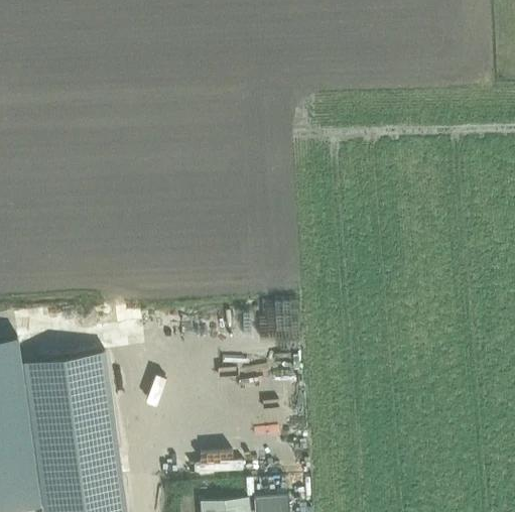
[(18,339),(0,341),(0,511),(9,511),(45,507),(45,511),(126,511),(122,478),(106,353),(22,364),(18,339)]
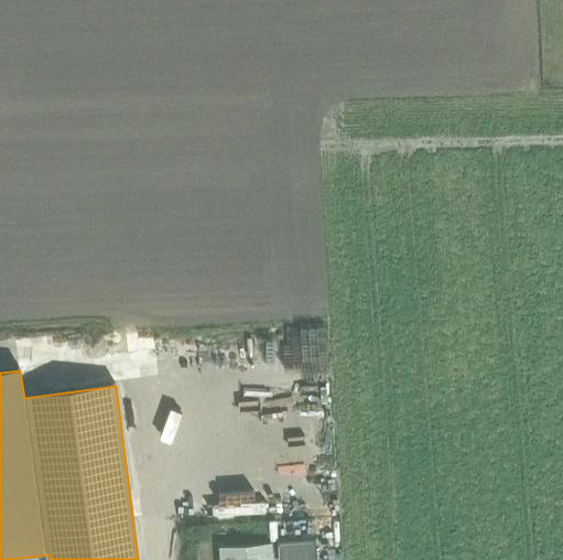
[(285,435),(285,448),(316,447),(316,434),(285,435)]
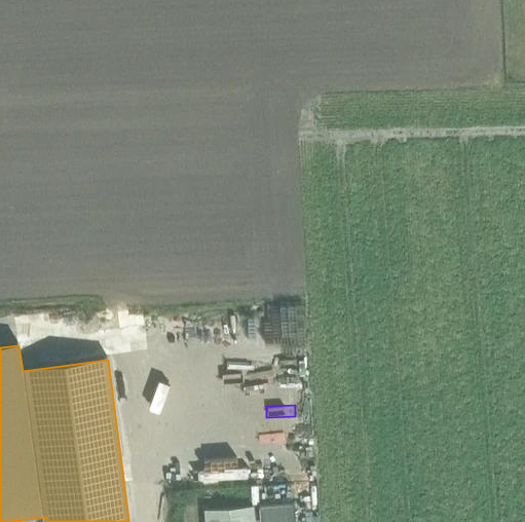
[(204,480),(247,480),(247,468),(204,468),(204,480)]
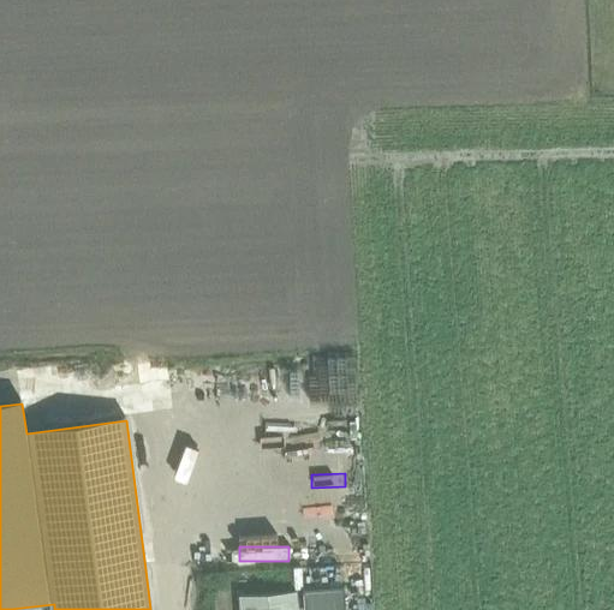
[(345,591),(304,593),(305,609),(346,609),(345,591)]
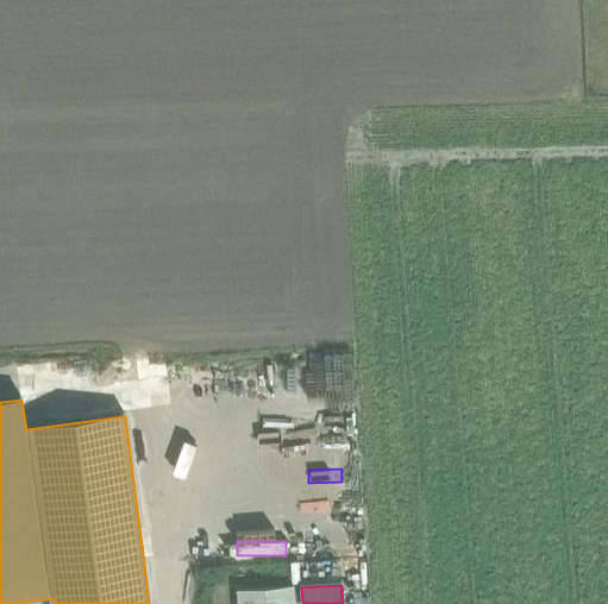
[(238,592),(238,603),(296,603),(295,589),(238,592)]
